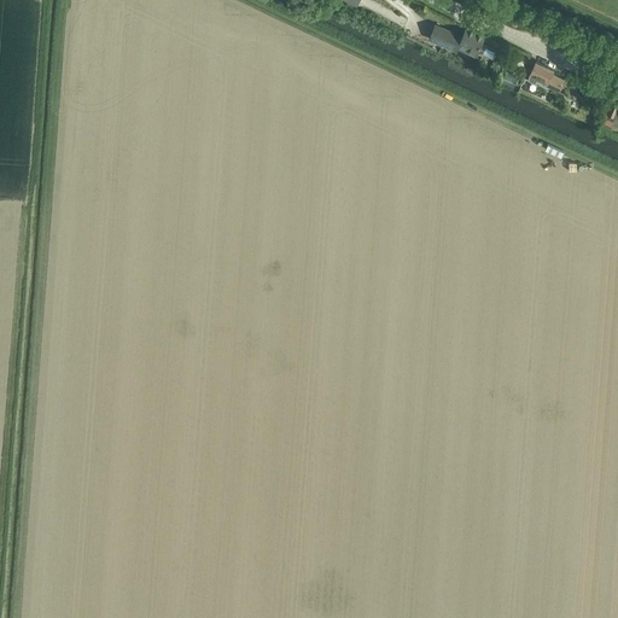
[(436,23),(429,39),(456,52),(459,48),(476,56),(478,50),(485,35),(468,27),(467,27),(464,36),(436,23)]
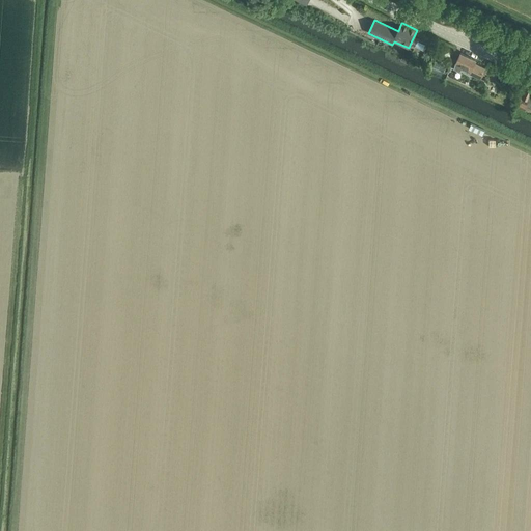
[(459,71),(462,66),(470,70),(469,73),(480,78),(482,75),(485,68),(485,67),(475,62),(476,60),(460,53),(453,67),(459,71)]
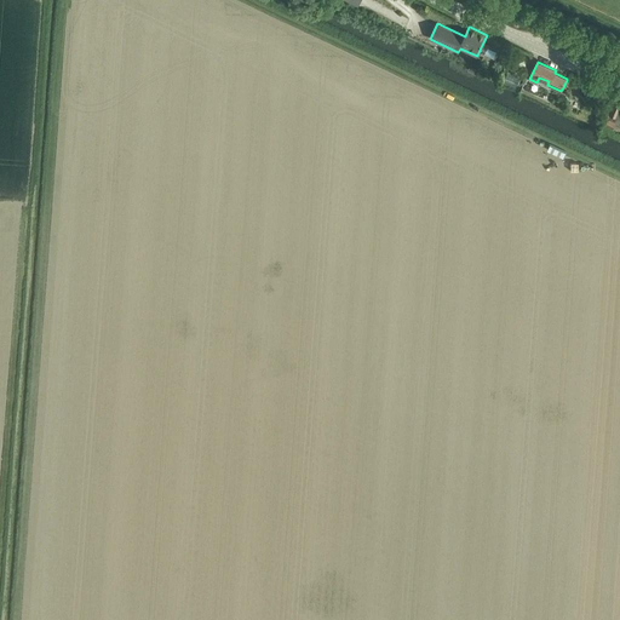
[(509,72),(505,79),(518,85),(521,78),(509,72)]
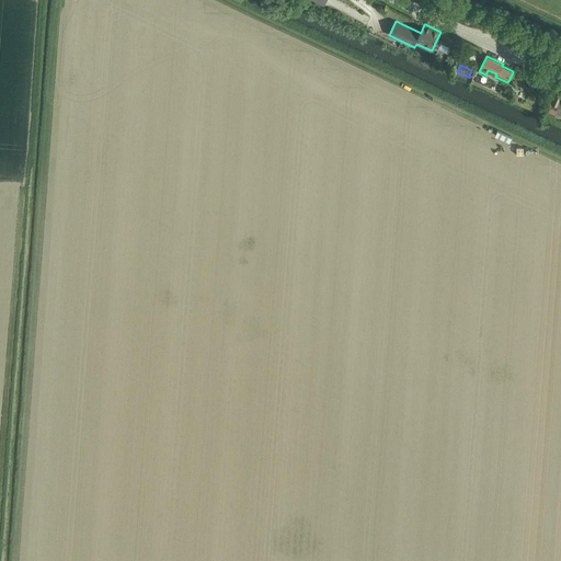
[(536,82),(528,84),(530,92),(537,90),(536,82)]
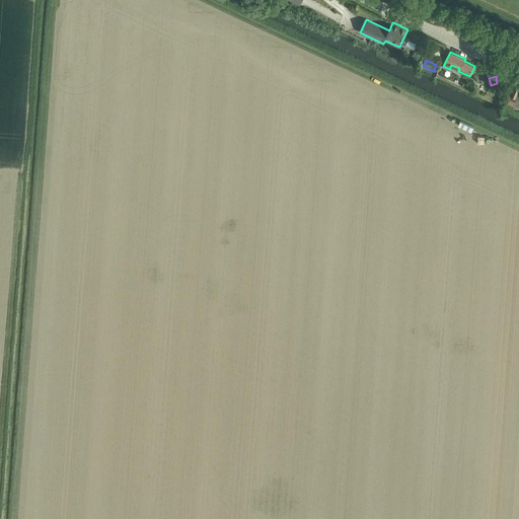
[(517,107),(518,103),(518,84),(515,83),(506,102),(517,107)]
